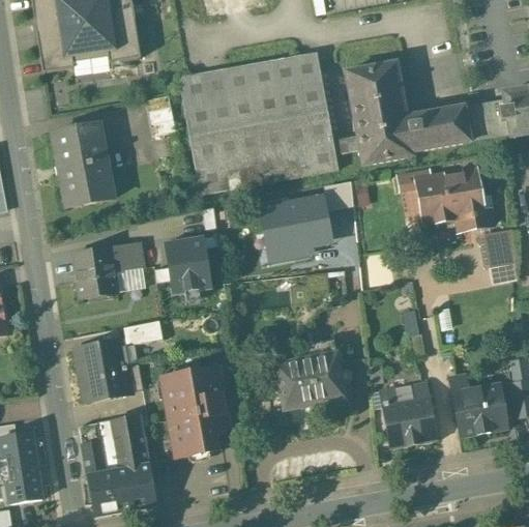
[(30,0),(42,71),(74,66),(72,57),(107,52),(109,62),(140,57),(130,0),(30,0)]
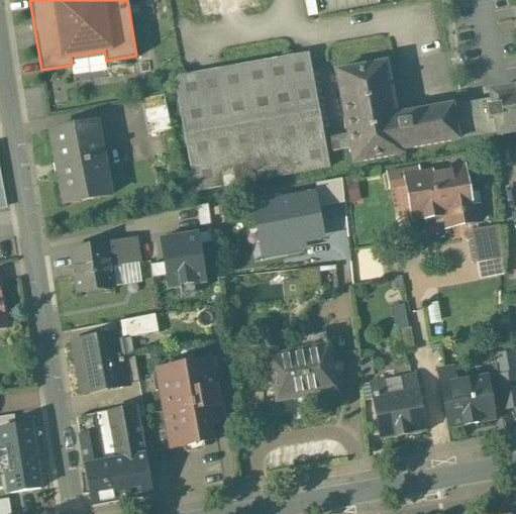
[(330,163),(328,149),(325,133),(309,50),(173,77),(195,189),(330,163)]
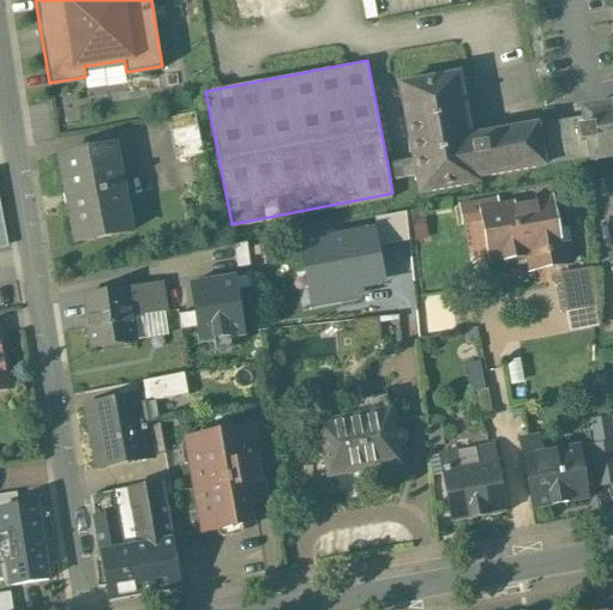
[(458,71),(400,82),(413,153),(416,171),(420,189),(479,180),(478,175),(545,162),(545,161),(538,126),(538,121),(470,133),(458,71)]
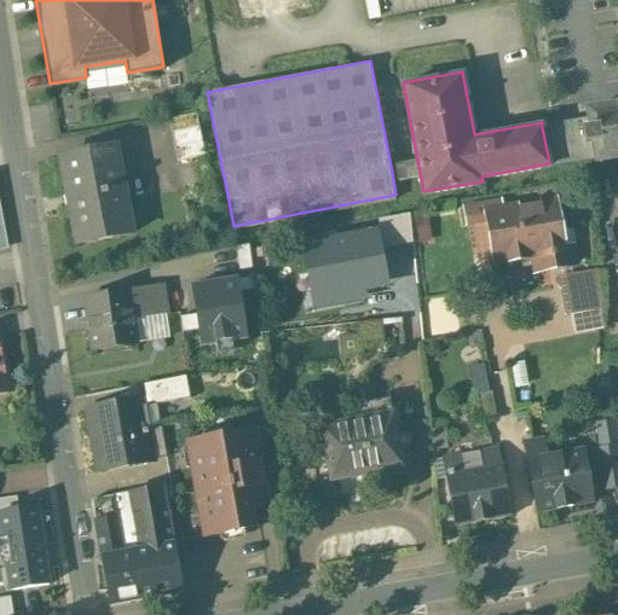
[(617,103),(587,109),(589,119),(595,154),(596,157),(617,152),(617,103)]
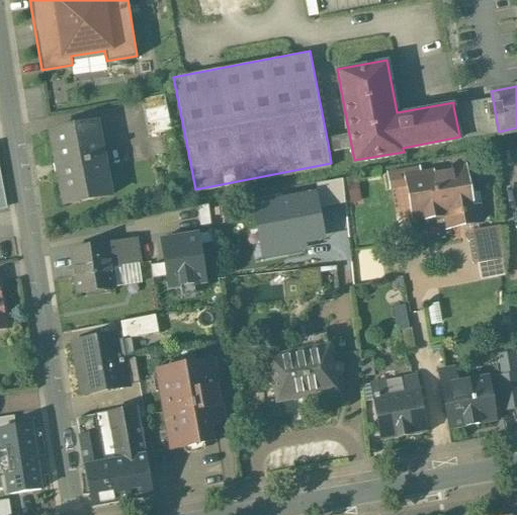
[(164,92),(142,96),(150,132),(171,127),(164,92)]
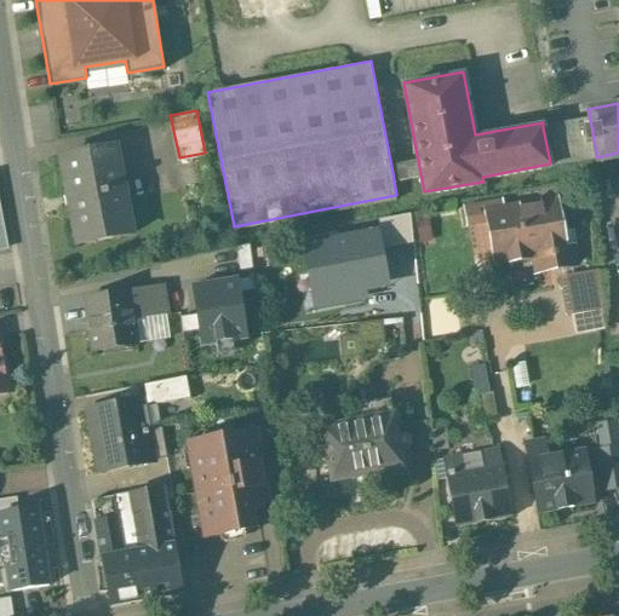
[(590,119),(543,127),(550,162),(596,154),(590,119)]
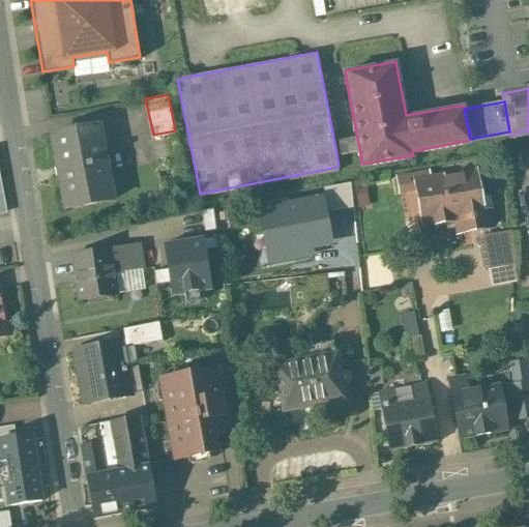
[(98,122),(52,132),(66,206),(113,197),(98,122)]
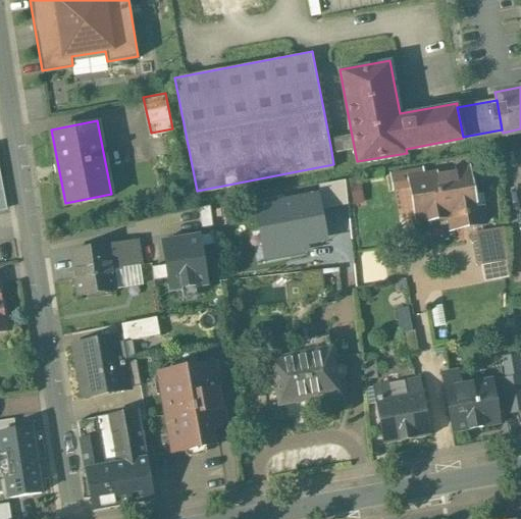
[(354,146),(351,131),(328,135),(331,151),(354,146)]
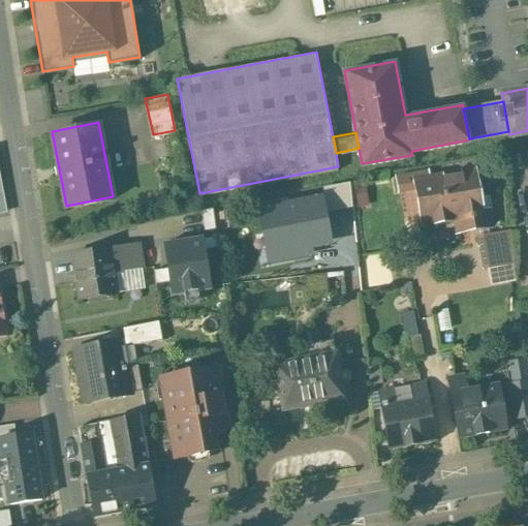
[(474,168),(415,179),(423,219),(433,217),(434,220),(456,216),(459,229),(490,224),(488,210),(488,209),(482,210),(479,195),(474,168)]
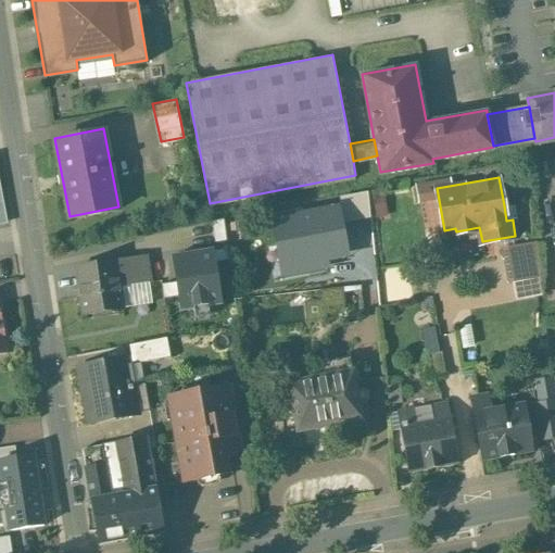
[(515,203),(504,205),(506,221),(513,220),(513,221),(517,220),(515,203)]
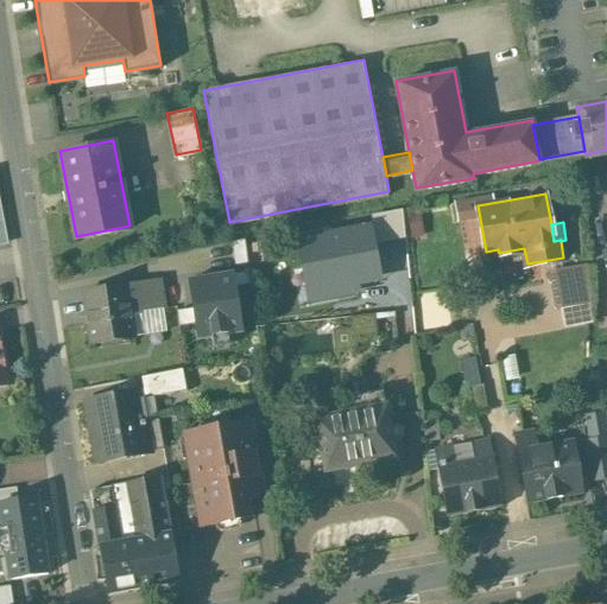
[(122,262),(126,283),(158,278),(155,255),(122,262)]
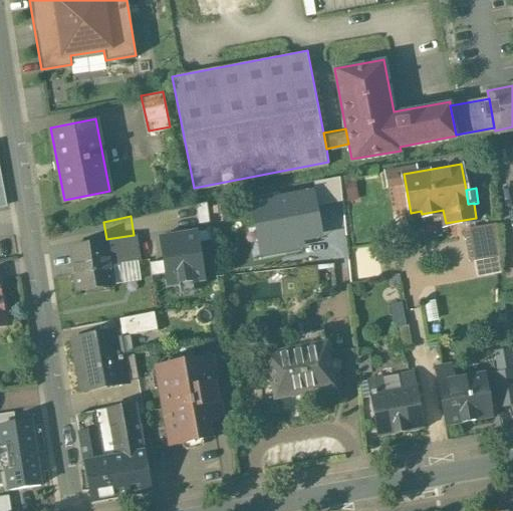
[(495,221),(465,227),(471,259),(499,254),(495,221)]
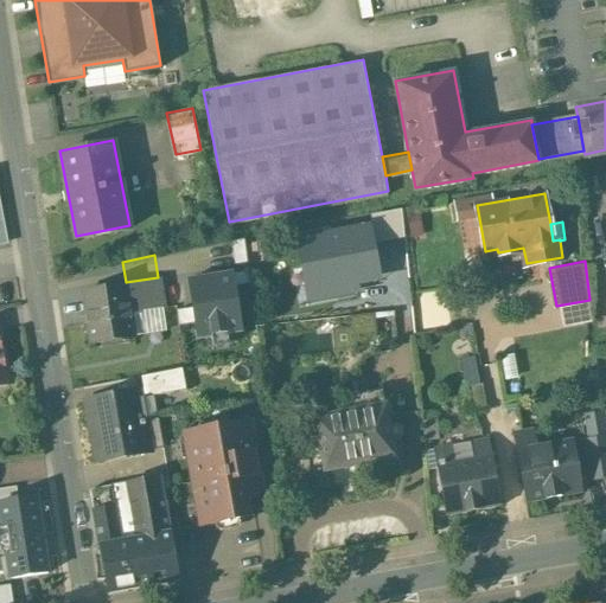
[(234,271),(189,278),(198,337),(224,332),(243,329),(234,271)]
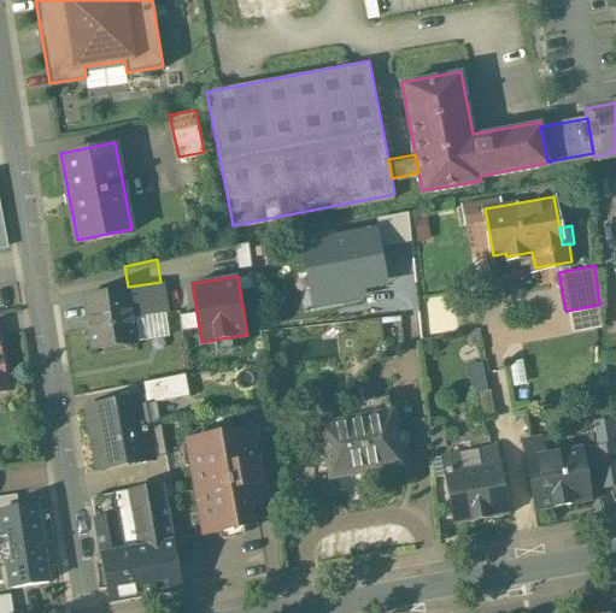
[(128,287),(84,294),(93,346),(136,340),(133,316),(165,311),(160,282),(128,287)]
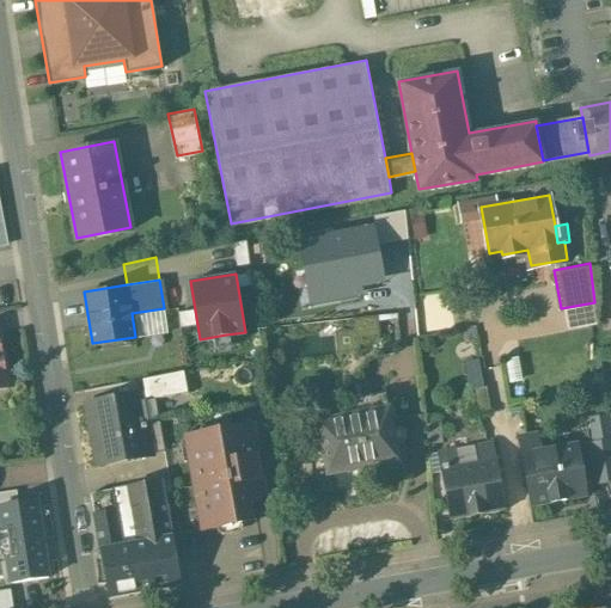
[(0,385),(6,384),(10,379),(8,372),(4,368),(0,348),(0,385)]
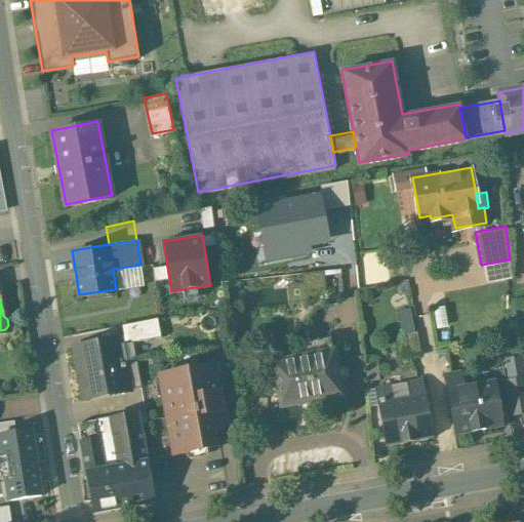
[(158,316),(126,323),(130,340),(161,334),(158,316)]
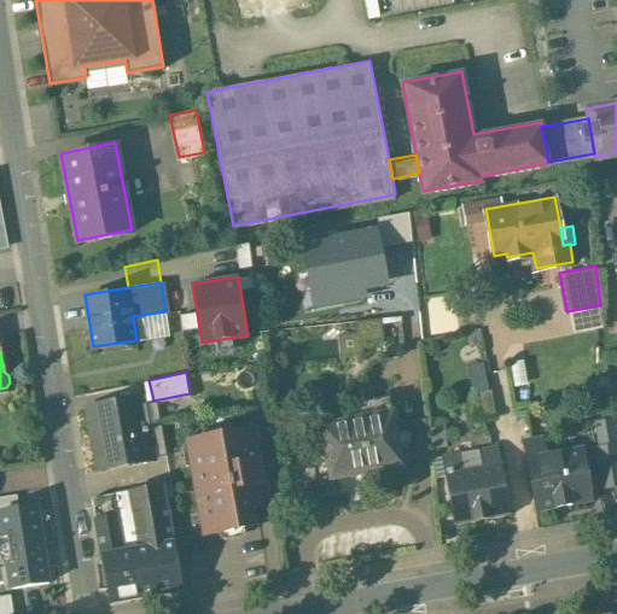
[(321,445),(325,444),(331,477),(401,463),(389,396),(343,404),(345,420),(321,425),(321,426),(318,427),(321,445)]
